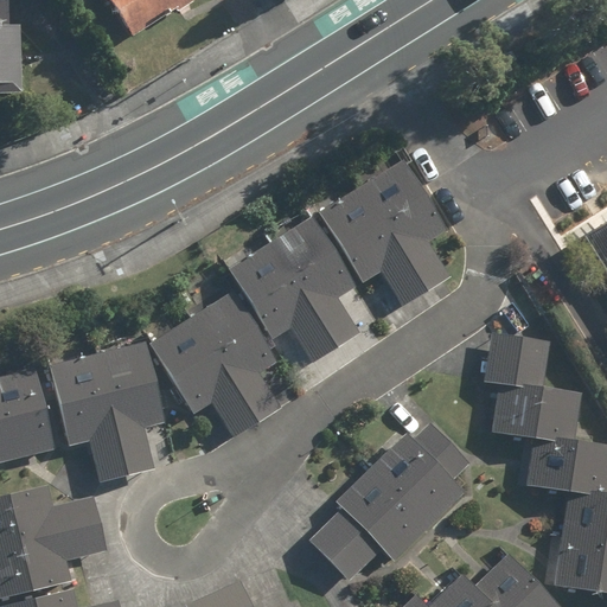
[(108,0),(133,39),(195,0),(108,0)]
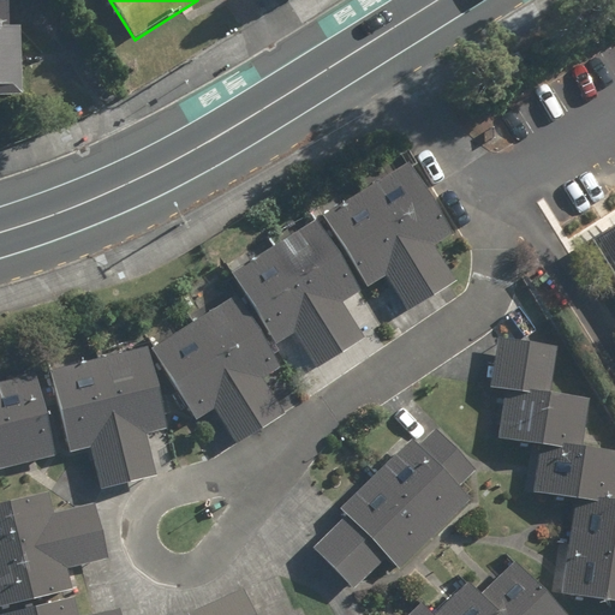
[(10,1),(0,1),(0,97),(23,97),(21,27),(10,27),(10,1)]
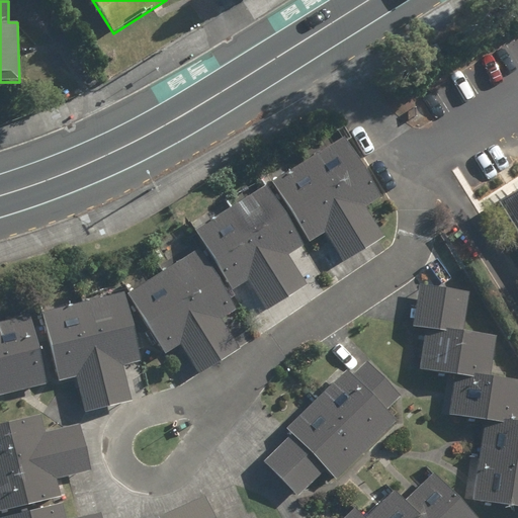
[(343,137),(193,230),(232,290),(248,280),(266,310),(308,284),(288,255),(325,233),(343,262),(383,237),(365,206),(380,197),(343,137)]
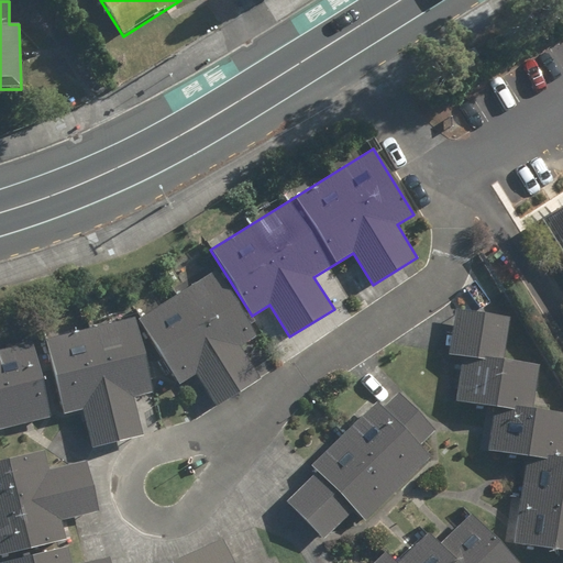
[(562,208),(543,220),(562,252),(562,208)]
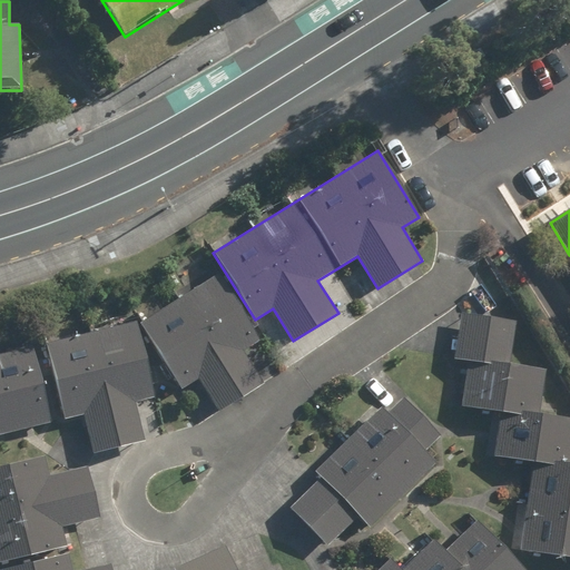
[(219,273),(140,323),(183,390),(198,380),(218,412),(264,384),(243,351),(262,340),(219,273)]
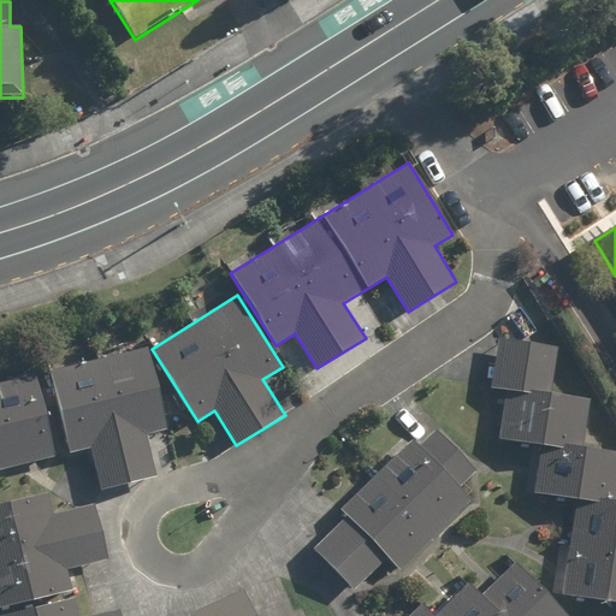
[(615,603),(615,451),(584,446),(591,398),(551,392),(558,347),(498,338),(491,388),(505,390),(498,439),(540,445),(533,492),(576,498),(562,594),(615,603)]
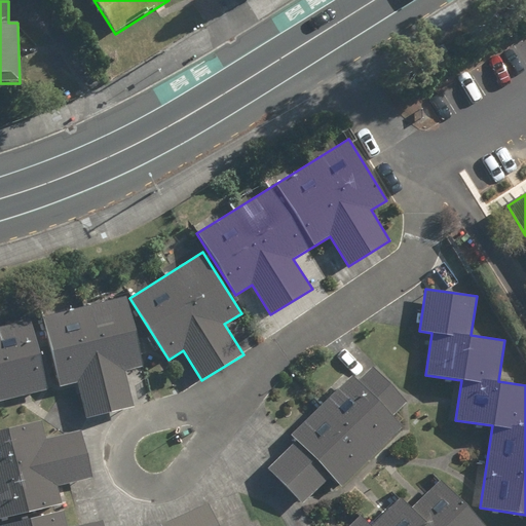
[(125,298),(42,317),(58,387),(78,382),(86,418),(134,407),(124,372),(142,368),(125,298)]
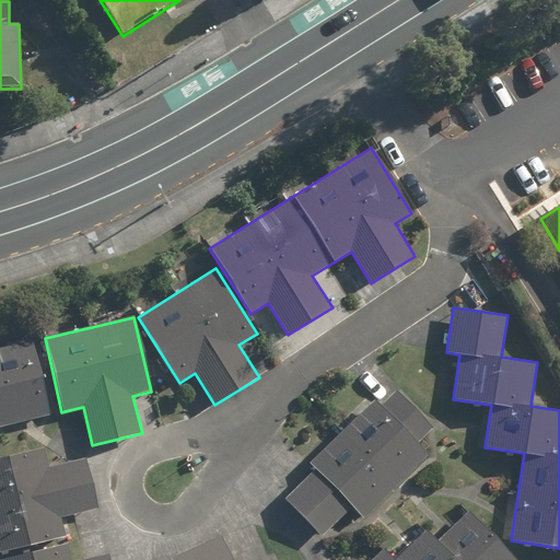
[(33,341),(0,348),(0,427),(50,416),(33,341)]
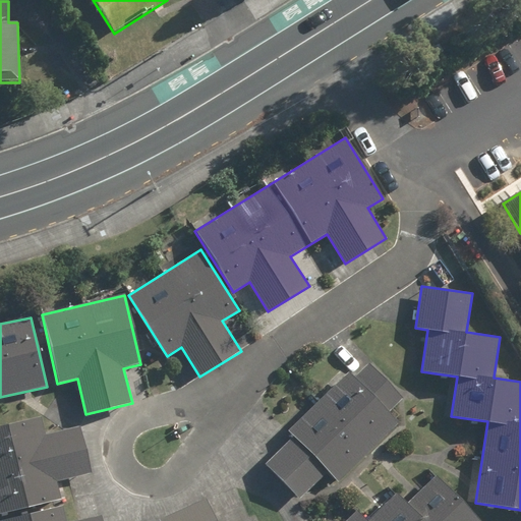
[(293,437),(266,464),(300,500),(328,472),(339,482),(400,423),(389,412),(403,399),(368,364),(354,378),(349,371),(287,430),(293,437)]
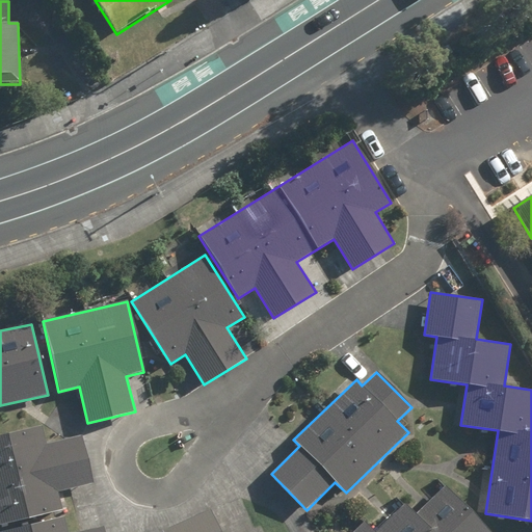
[(44,426),(0,435),(0,531),(105,531),(104,527),(79,531),(69,531),(59,493),(94,484),(81,435),(48,443),(44,426)]
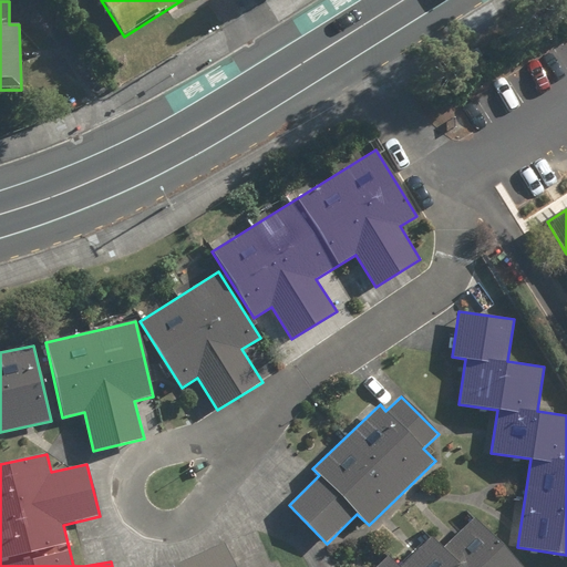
[(375,566),(525,566),(475,516),(443,548),(431,536),(401,566),(389,555),(375,566)]
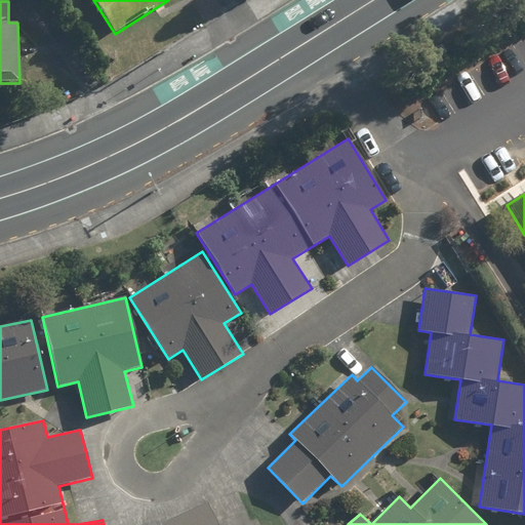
[(217,524),(207,501),(160,523),(160,524),(217,524)]
